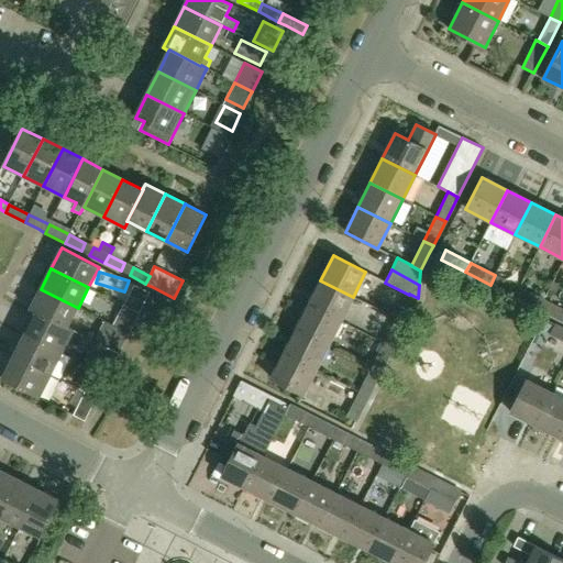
[(490,285),(515,297),(519,287),(495,275),(490,285)]
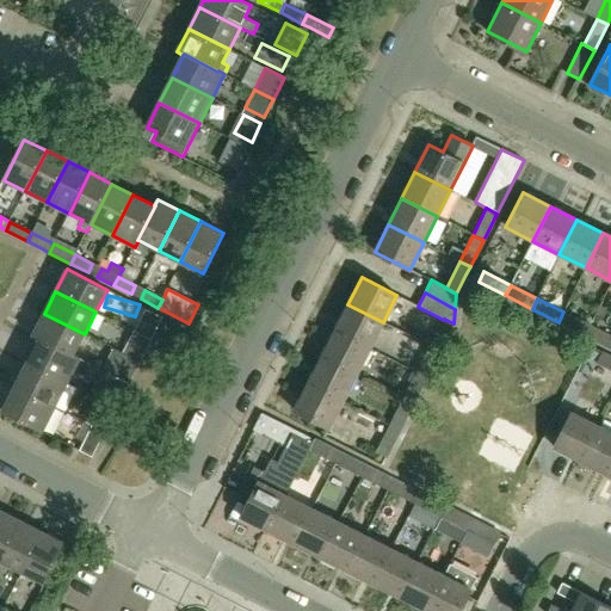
[(370,349),(383,322),(347,304),(334,331),(370,349)]
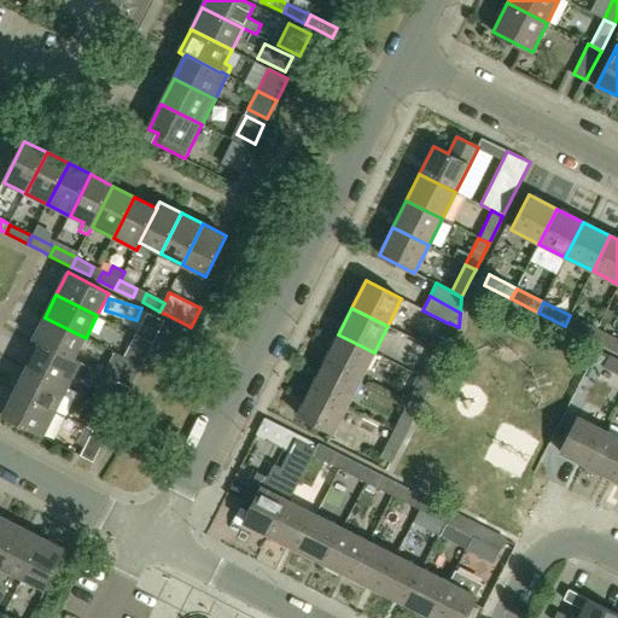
[(147,313),(135,336),(153,345),(164,321),(147,313)]
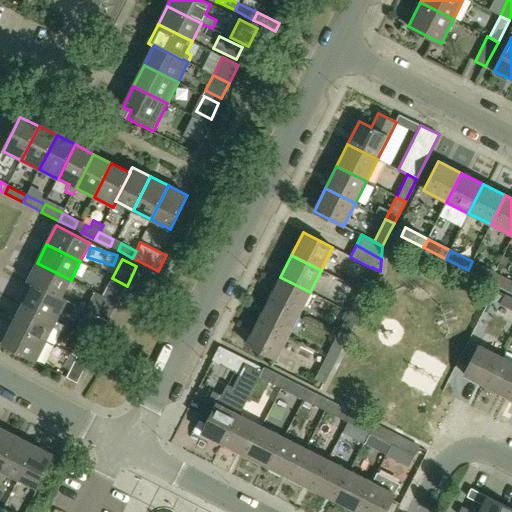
[(468,270),(490,281),(494,273),(472,261),(468,270)]
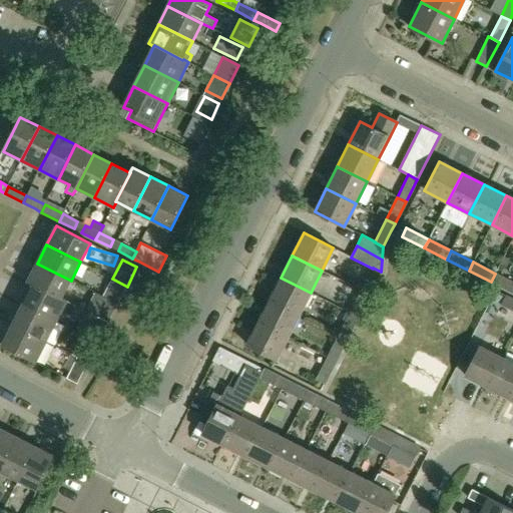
[(62,298),(71,281),(37,264),(27,282),(33,285),(33,284),(62,299),(62,298)]
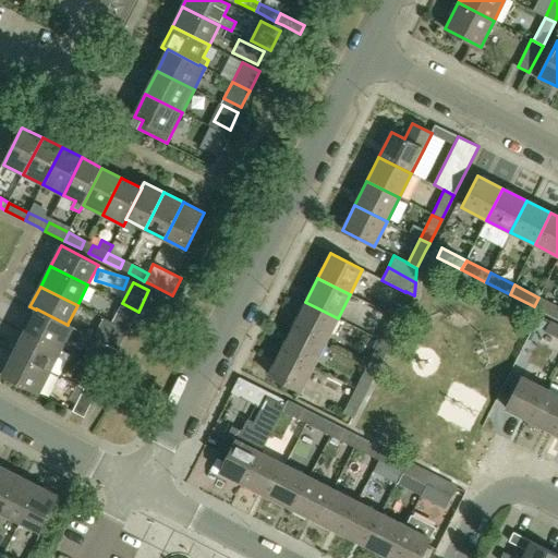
[(393,316),(402,320),(414,295),(405,291),(405,292),(393,316)]
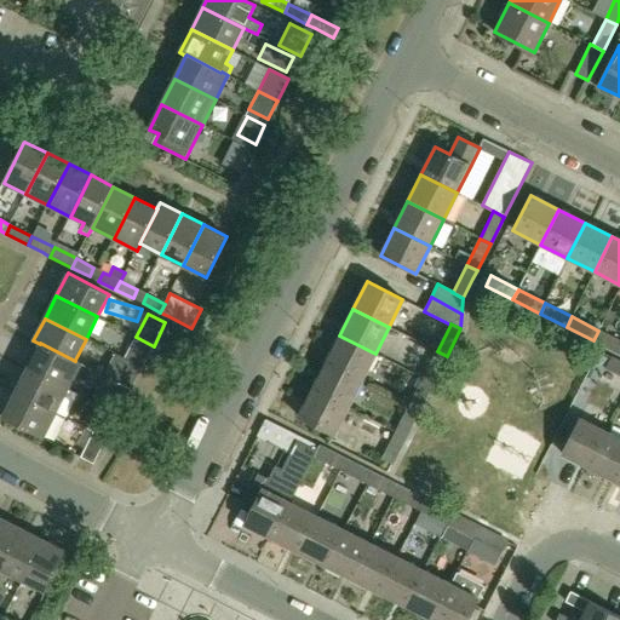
[(613,350),(619,355),(619,354),(619,340),(598,331),(593,340),(613,350)]
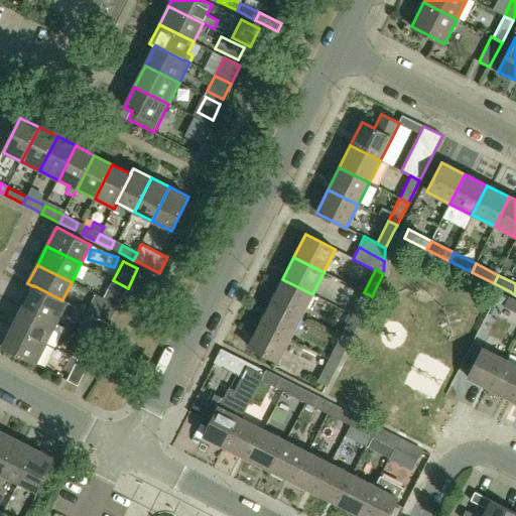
[(301,316),(312,294),(282,279),(271,301),(301,316)]
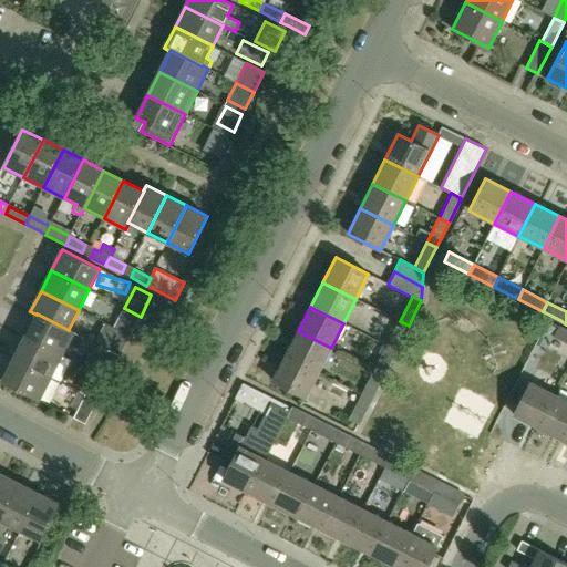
[(117,330),(130,337),(141,317),(124,308),(114,328),(117,330)]
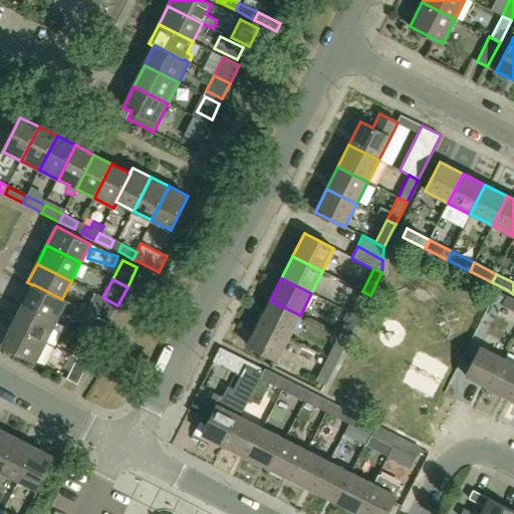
[(56,322),(67,301),(62,298),(62,299),(33,284),(33,285),(23,305),(56,322)]
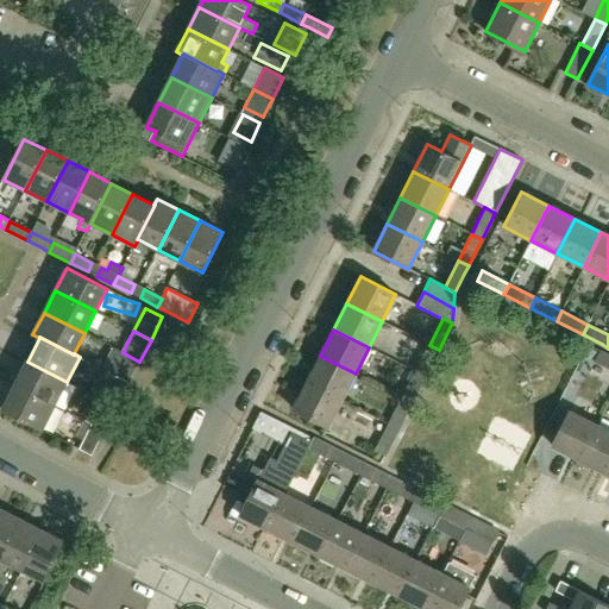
[(416,371),(426,376),(439,350),(429,345),(416,371)]
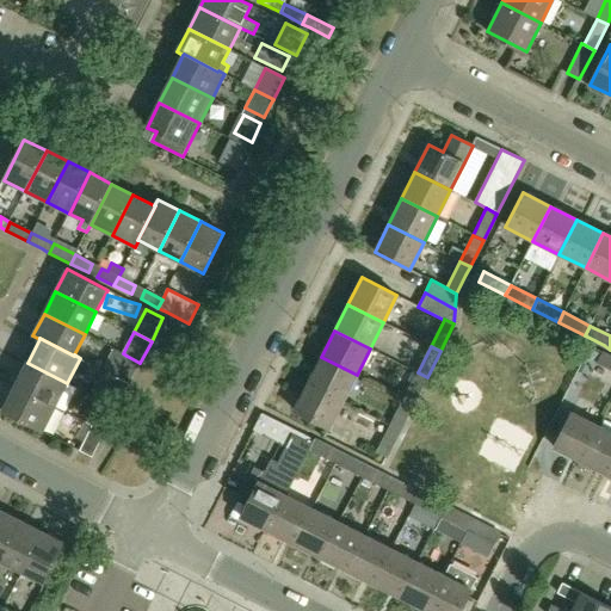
[(598,363),(610,369),(610,356),(603,352),(598,363)]
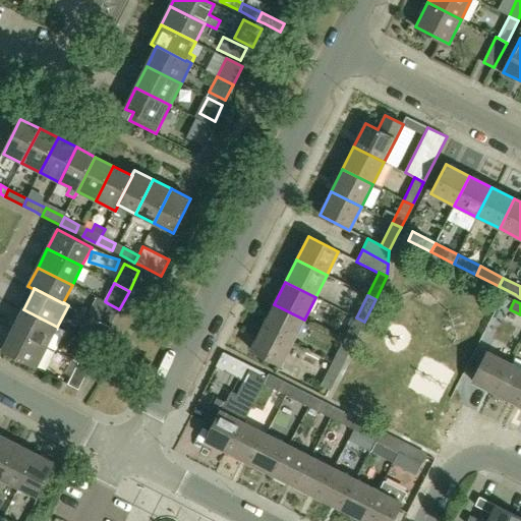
[(99,322),(110,328),(119,309),(108,303),(99,322)]
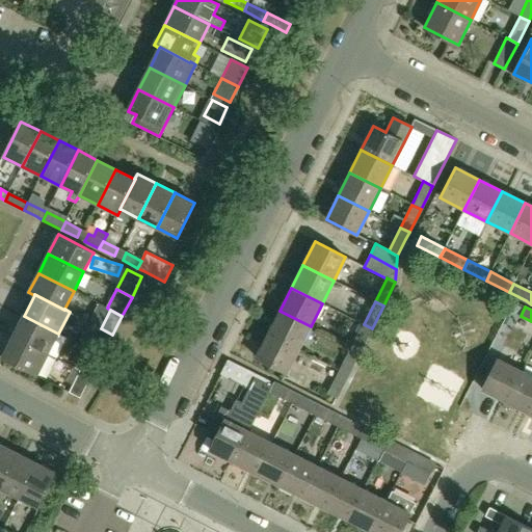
[(298,349),(311,326),(280,311),(268,334),(298,349)]
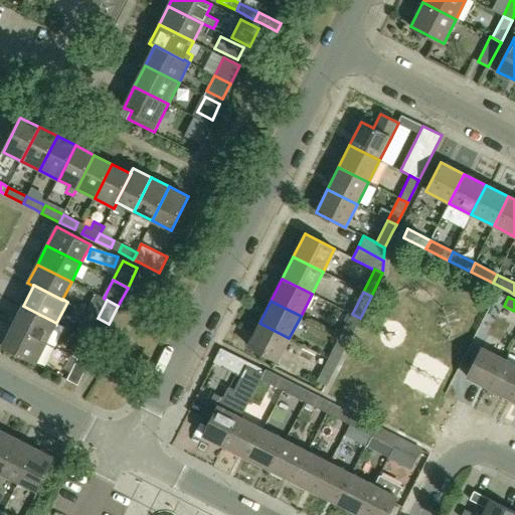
[(46,343),(56,323),(23,306),(13,326),(46,343)]
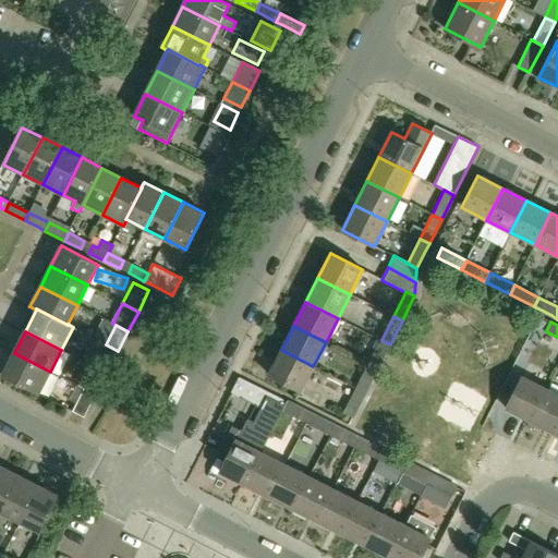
[(79,334),(74,346),(96,354),(101,341),(79,334)]
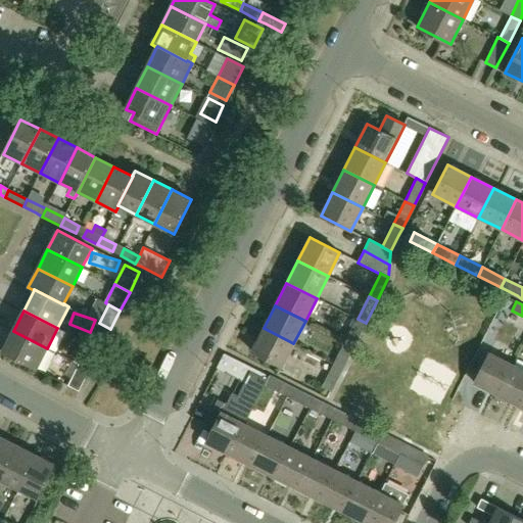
[(358,319),(345,341),(353,345),(366,323),(358,319)]
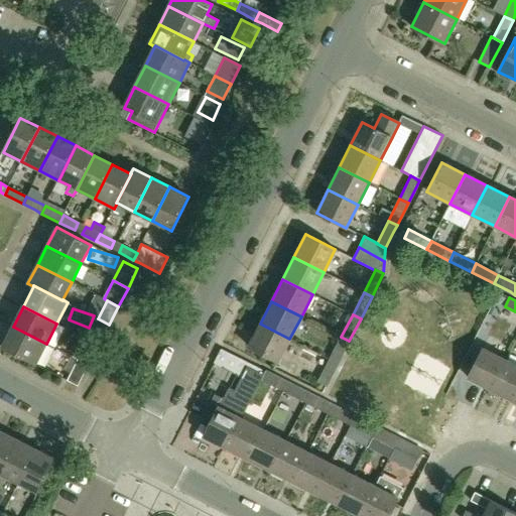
[(88,340),(99,345),(105,332),(109,325),(98,318),(88,340)]
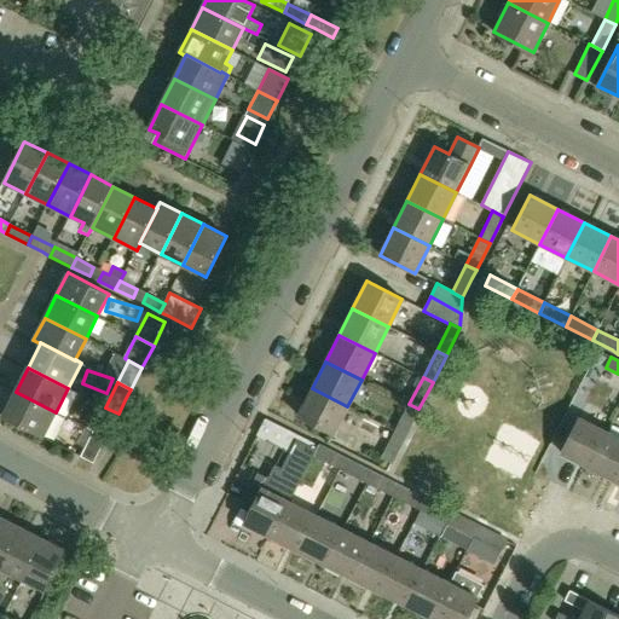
[(335,432),(347,406),(312,388),(299,416),(334,434),(335,432)]
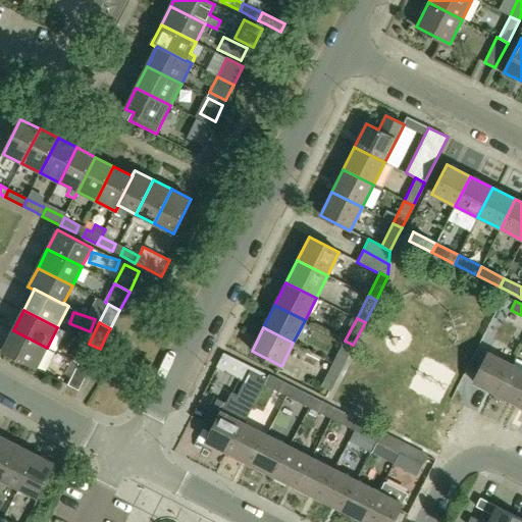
[(47,348),(13,330),(2,352),(37,369),(47,348)]
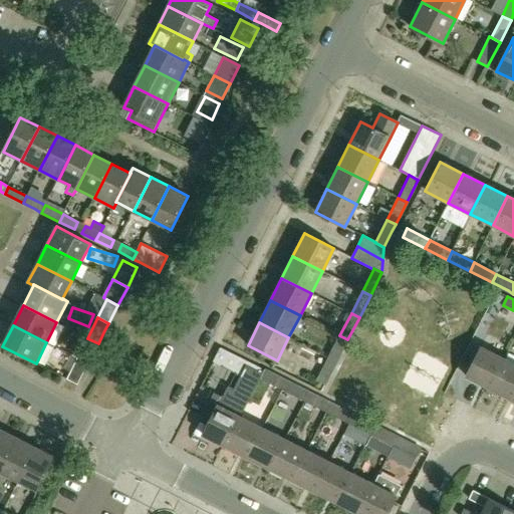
[(98,343),(87,338),(82,335),(72,355),(77,358),(88,363),(91,357),(98,343)]
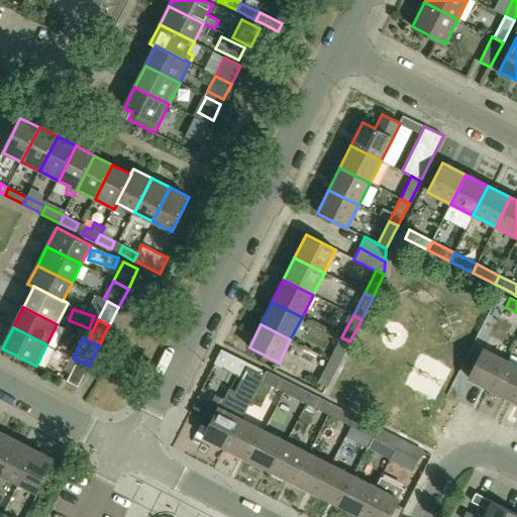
[(341,337),(330,360),(338,365),(349,341),(341,337)]
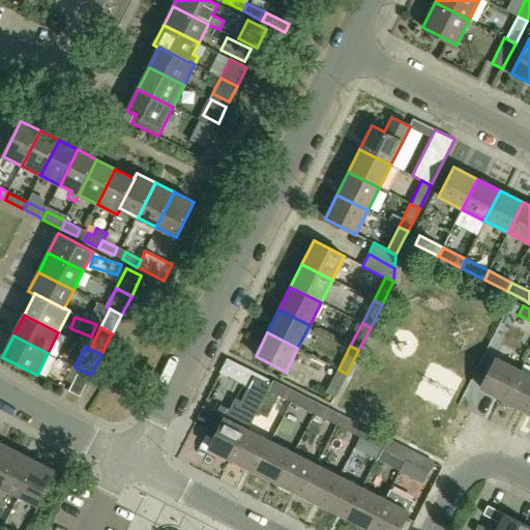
[(248,370),(227,358),(219,374),(246,388),(240,401),(234,398),(228,410),(218,405),(207,429),(215,434),(208,448),(232,461),(247,430),(267,390),(266,389),(271,380),(248,369),(248,370)]
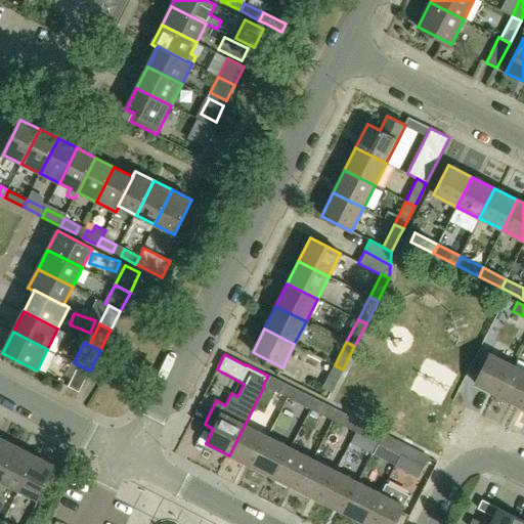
[(498,396),(513,366),(490,354),(475,384),(498,396)]
